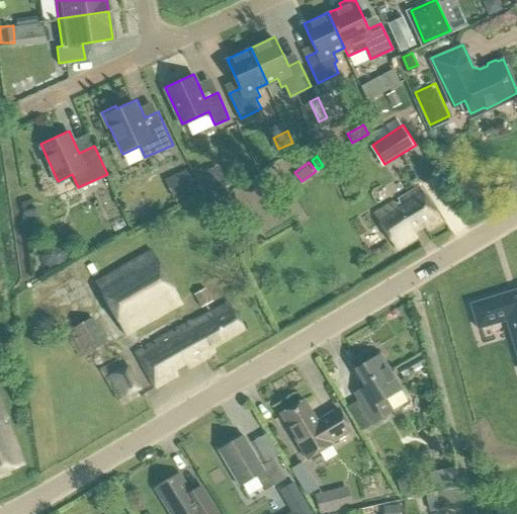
[(186,168),(166,177),(174,194),(193,185),(186,168)]
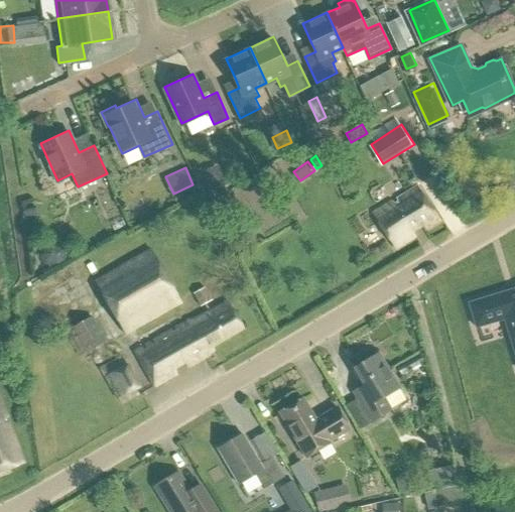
[(221,170),(206,177),(212,188),(226,181),(221,170)]
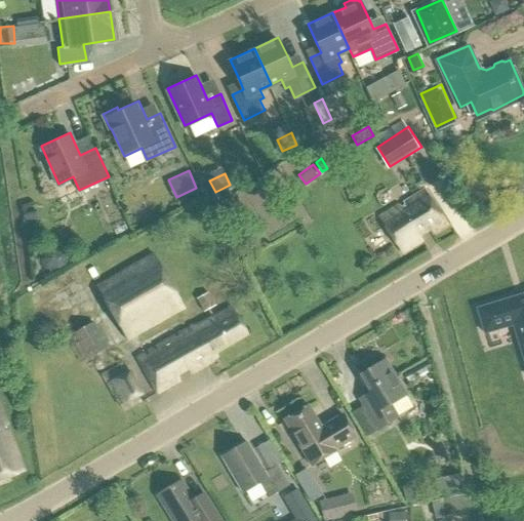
[(447,223),(425,188),(405,200),(404,199),(379,214),(402,250),(420,239),(417,234),(428,228),(431,233),(447,223)]
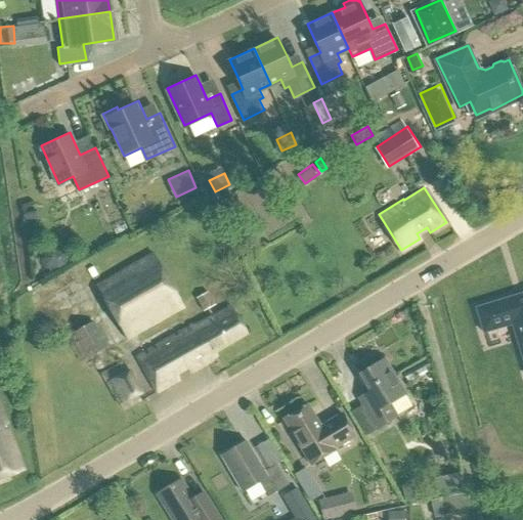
[(44,256),(41,258),(45,265),(54,268),(60,266),(67,262),(69,256),(64,250),(52,246),(46,249),(44,256)]
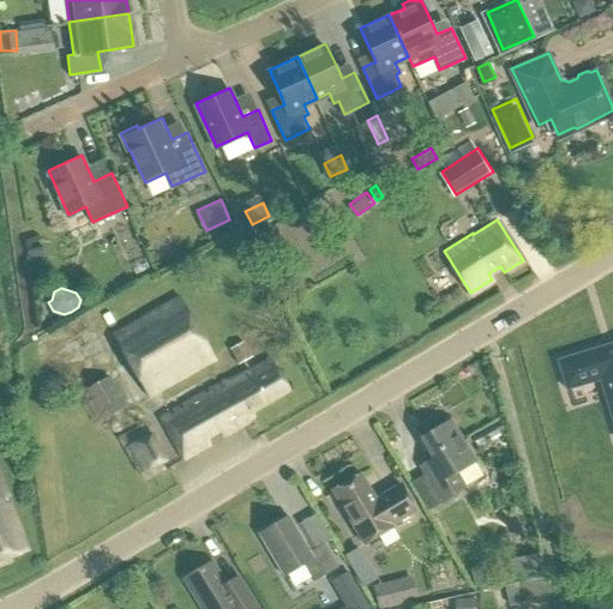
[(149,395),(215,356),(180,294),(113,332),(149,395)]
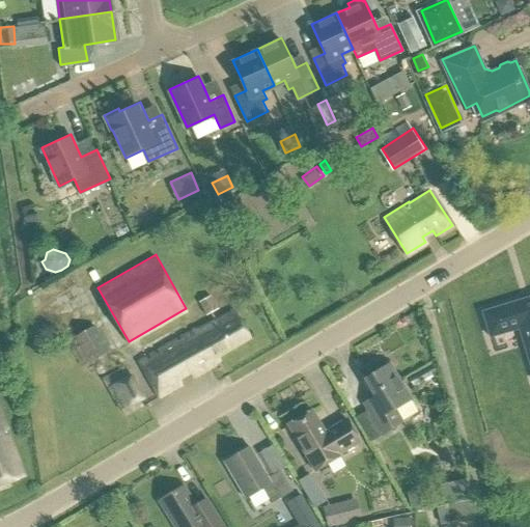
[(207,313),(220,307),(213,294),(200,300),(207,313)]
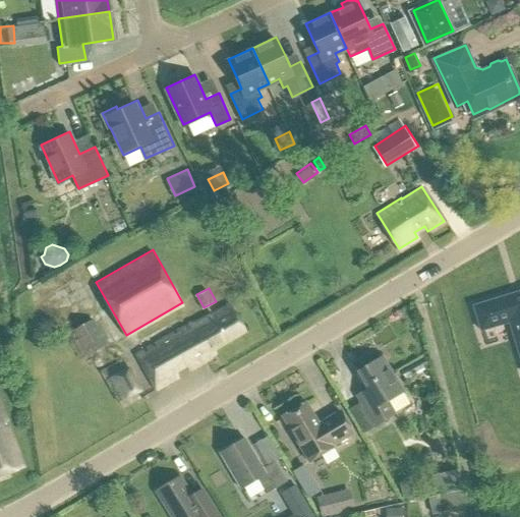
[(519,292),(473,306),(480,330),(507,323),(519,366),(519,292)]
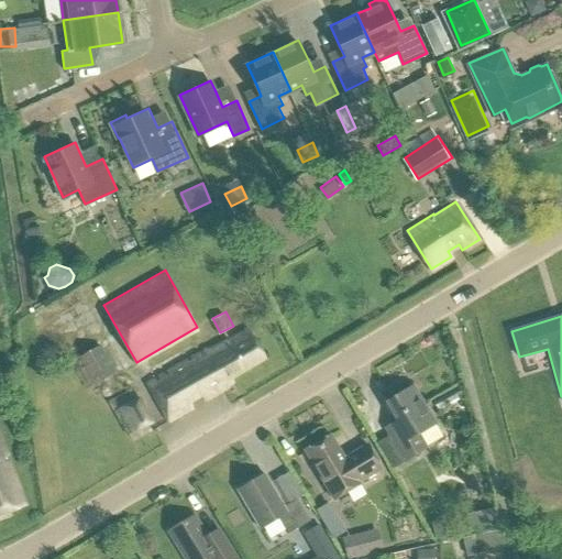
[(264,354),(249,328),(209,352),(207,349),(146,384),(168,422),(193,407),(188,399),(200,393),(205,399),(230,385),(226,376),(264,354)]
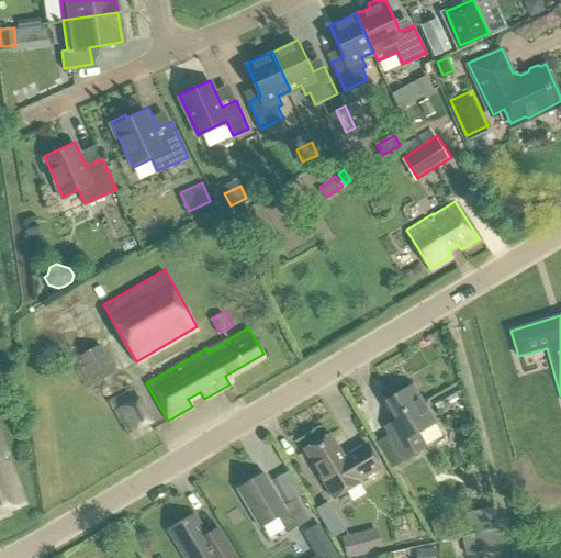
[(88,386),(115,371),(101,344),(75,358),(88,386)]
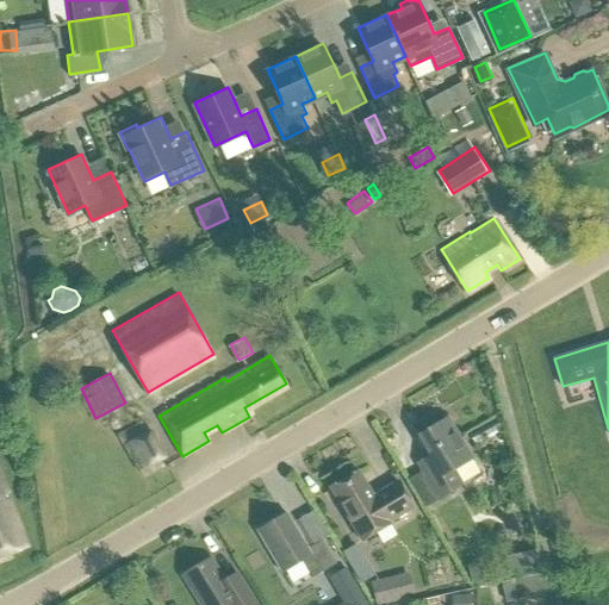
[(140,471),(171,451),(148,416),(118,434),(140,471)]
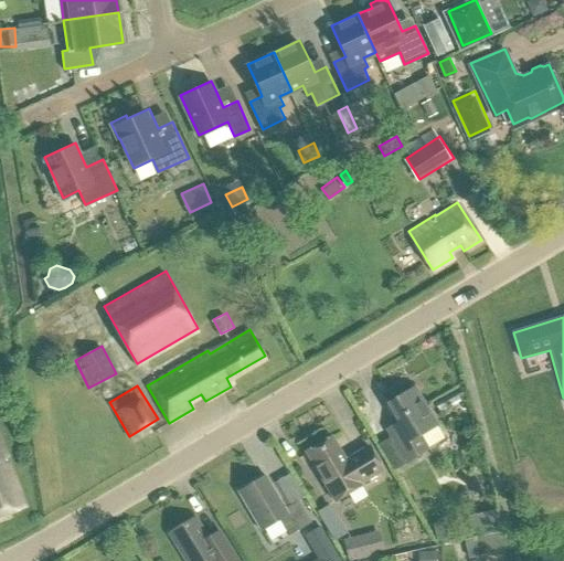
[(398,421),(385,429),(391,436),(406,462),(427,448),(445,438),(436,424),(414,385),(387,402),(398,421)]
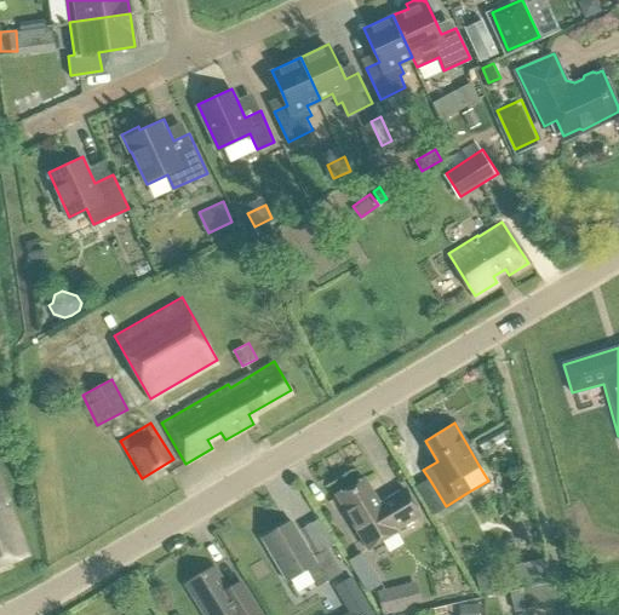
[(0,563),(29,552),(0,472),(0,563)]
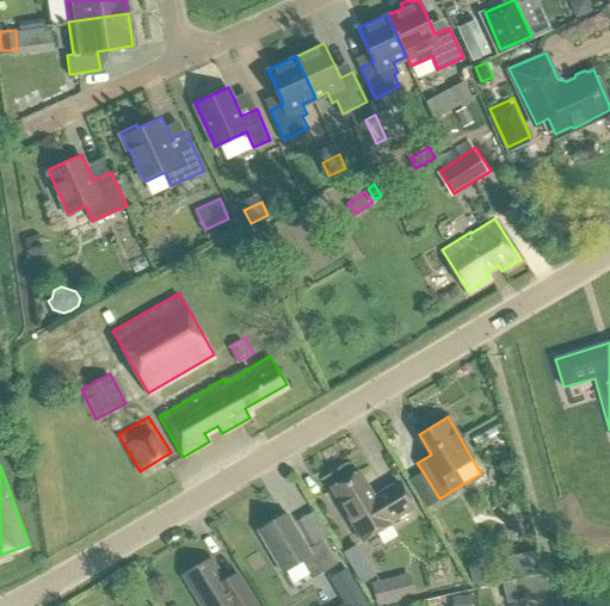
[(373,495),(358,470),(330,487),(362,540),(389,524),(388,521),(413,507),(398,481),(373,495)]
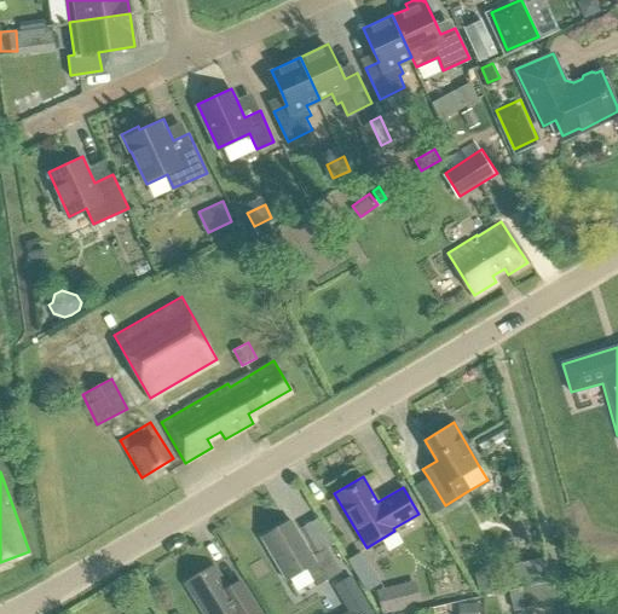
[(311,555),(290,520),(260,537),(286,579),(306,567),(316,585),(340,571),(325,545),(311,555)]
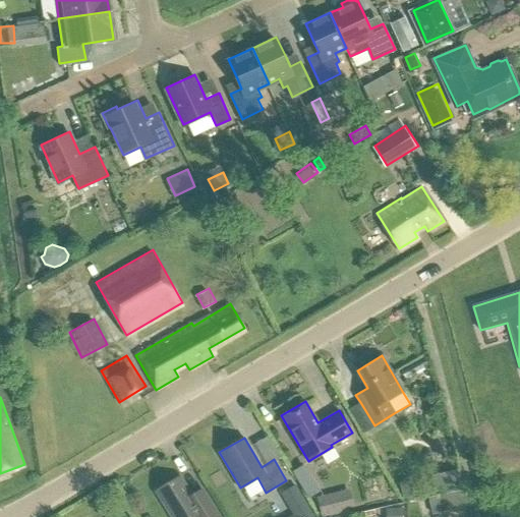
[(448,487),(465,483),(461,467),(444,471),(448,487)]
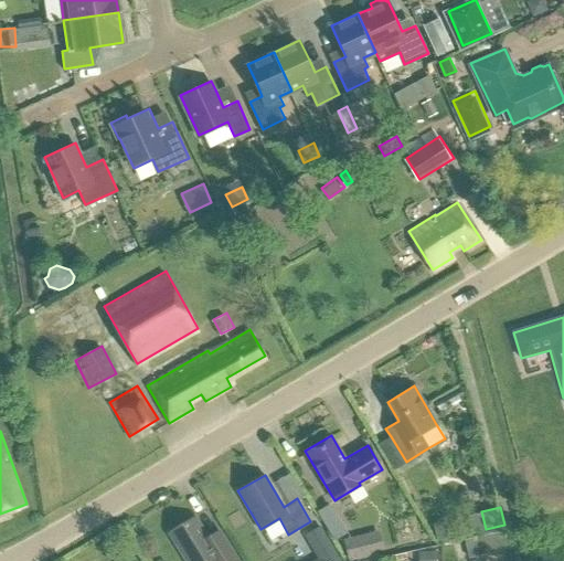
[(208,537),(194,516),(169,532),(187,560),(205,560),(210,559),(211,560),(237,560),(219,530),(208,537)]
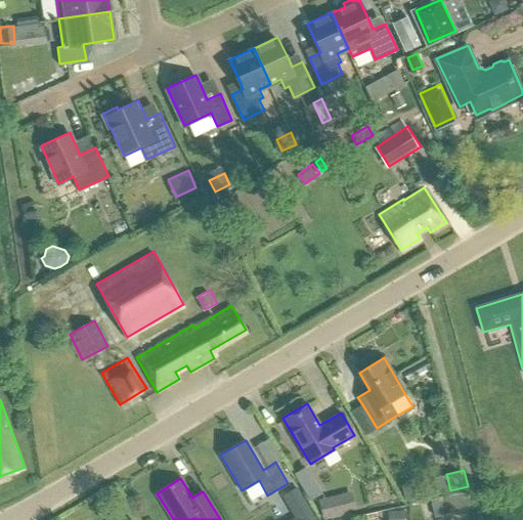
[(449,493),(432,497),(435,514),(452,510),(449,493)]
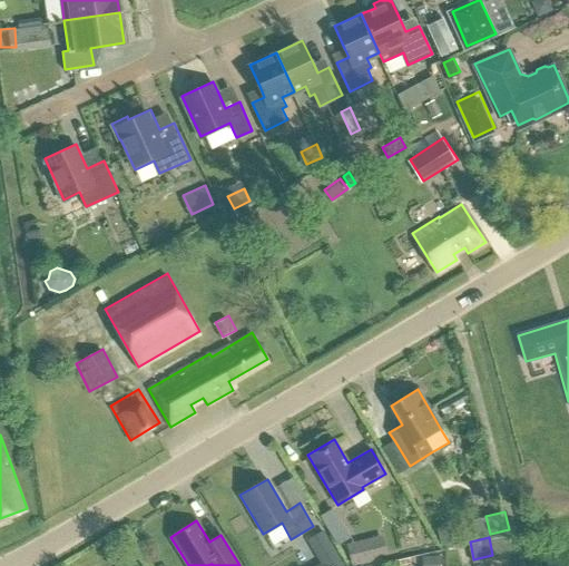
[(347,565),(330,538),(313,548),(324,565),(347,565)]
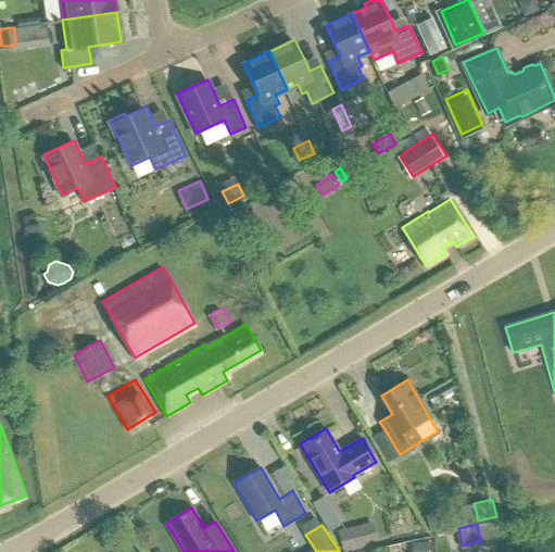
[(356,525),(340,529),(344,548),(361,543),(356,525)]
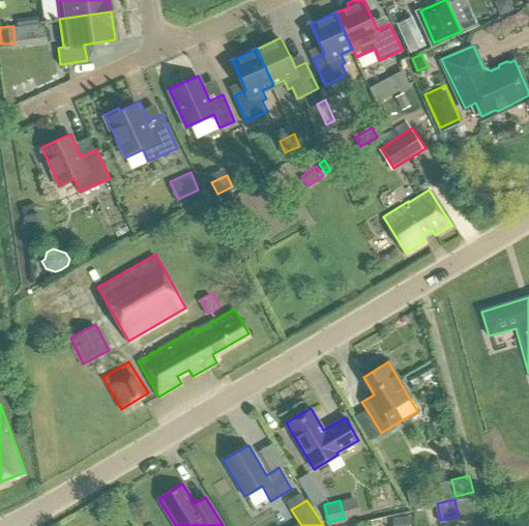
[(411,525),(412,516),(394,516),(394,525),(411,525)]
